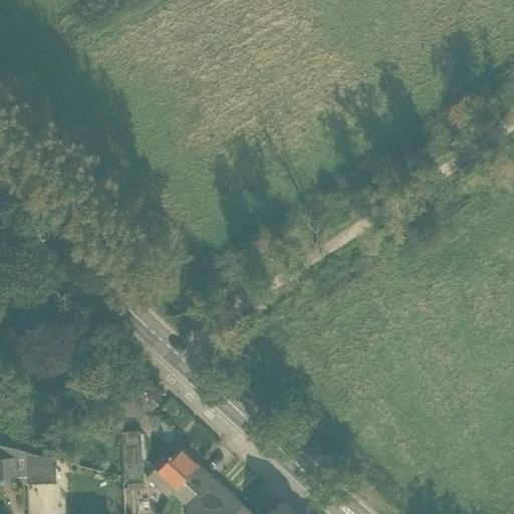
[(152,412),(144,419),(169,444),(177,436),(152,412)]
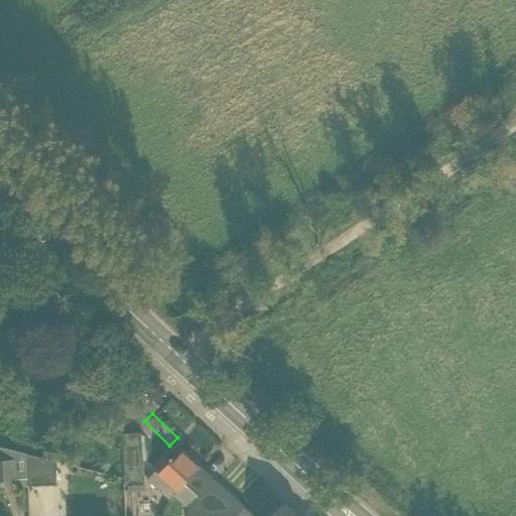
[(122,432),(124,484),(127,484),(127,491),(145,490),(144,484),(145,484),(141,432),(122,432)]
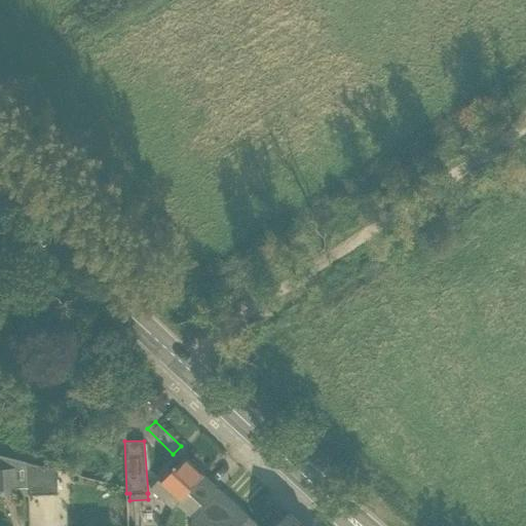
[(25,461),(0,455),(0,488),(14,487),(15,495),(26,495),(25,461)]
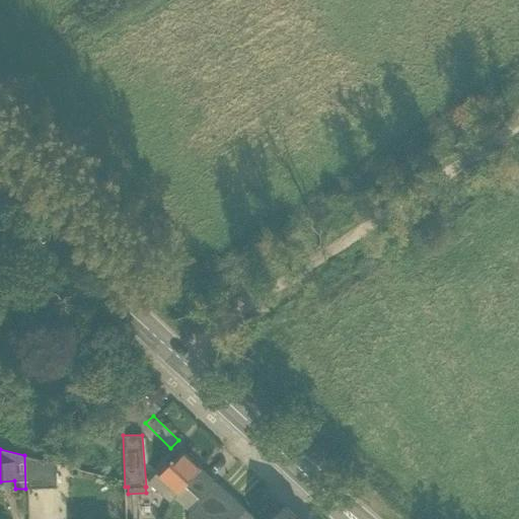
[(186,486),(200,499),(215,482),(181,451),(174,459),(172,458),(164,468),(161,466),(148,482),(170,502),(186,486)]
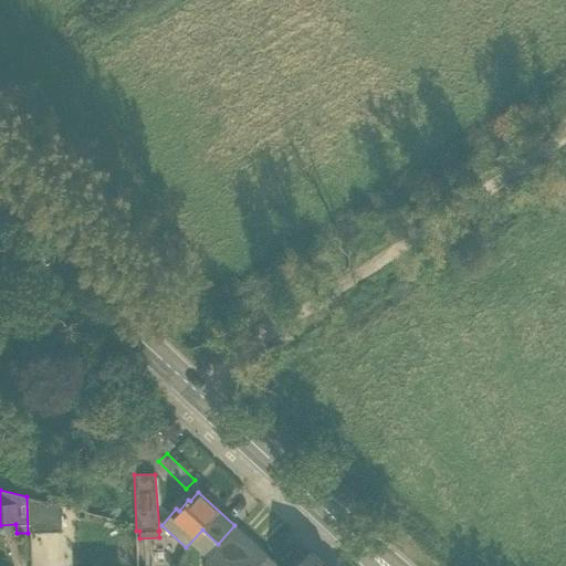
[(59,505),(27,496),(28,533),(60,532),(59,505)]
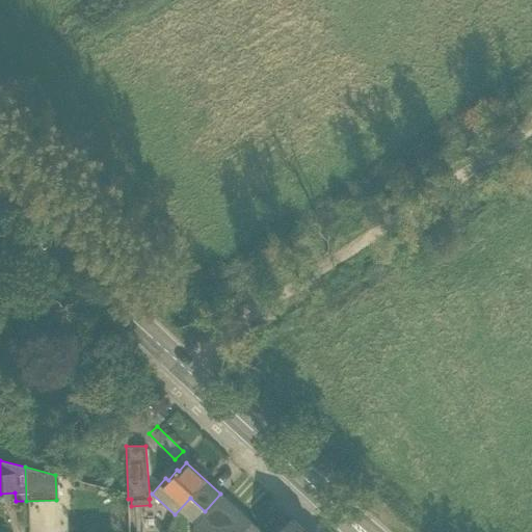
[(241,531),(251,523),(220,494),(205,511),(193,524),(193,531),(241,531)]
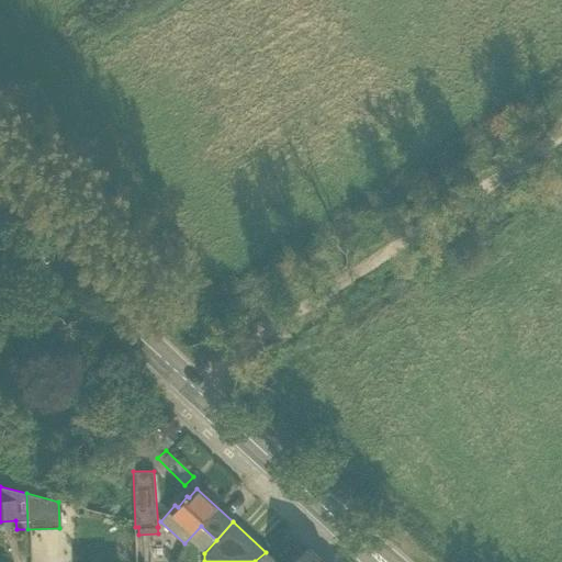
[(324,561),(308,548),(294,561),(324,561)]
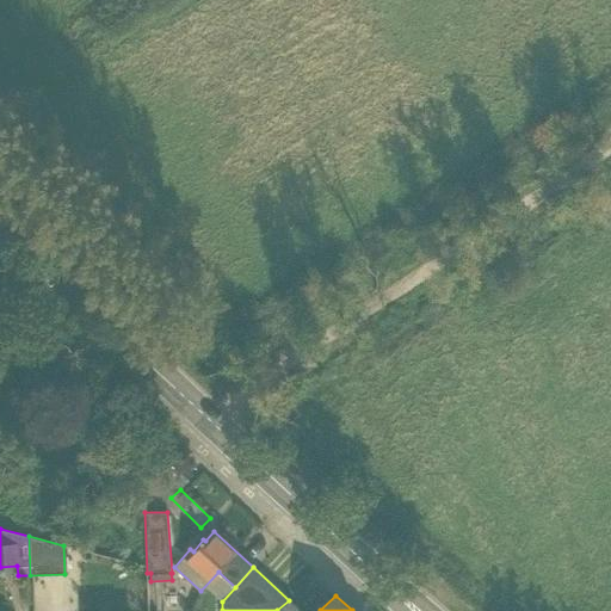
[(301,610),(289,599),(289,600),(277,610),(301,610)]
